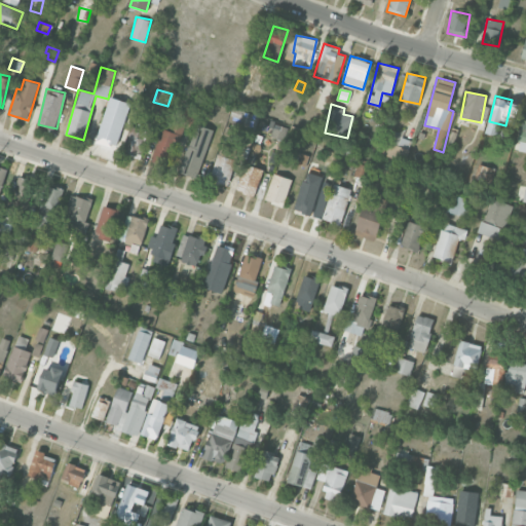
[(113,146),(116,124),(100,122),(98,144),(113,146)]
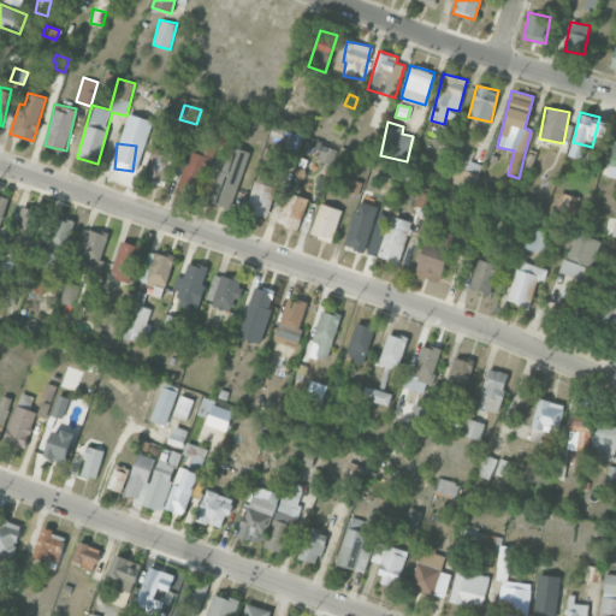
[(231,208),(249,152),(229,144),(211,202),(231,208)]
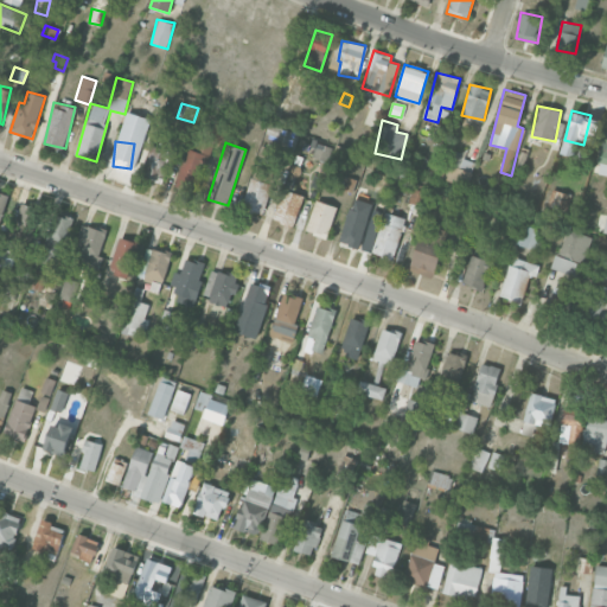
[(332,148),(317,142),(312,157),(328,161),(332,148)]
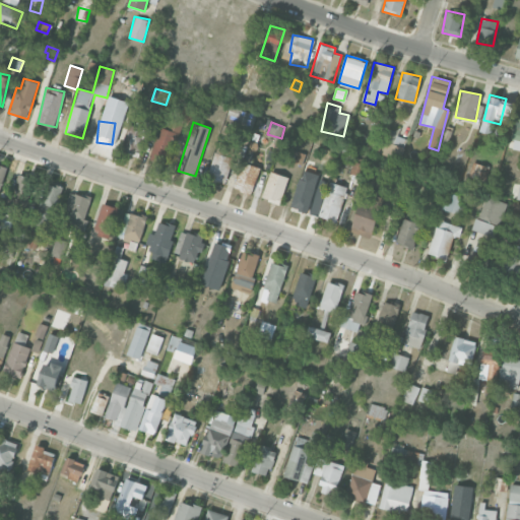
[(139,156),(143,141),(148,142),(150,130),(129,125),(122,152),(139,156)]
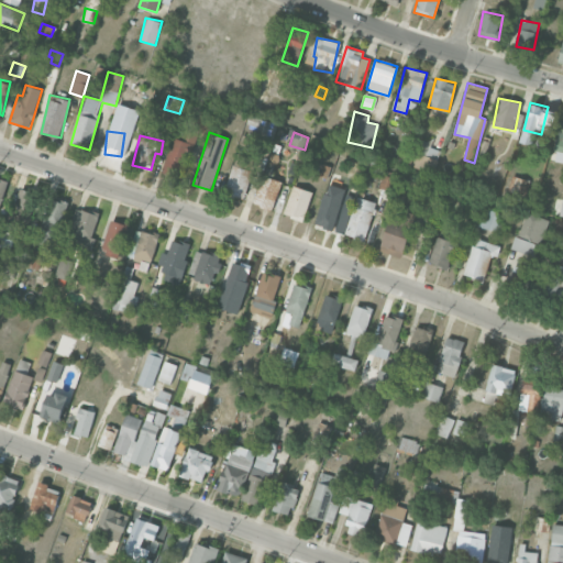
[(183,179),(194,144),(173,138),(162,173),(183,179)]
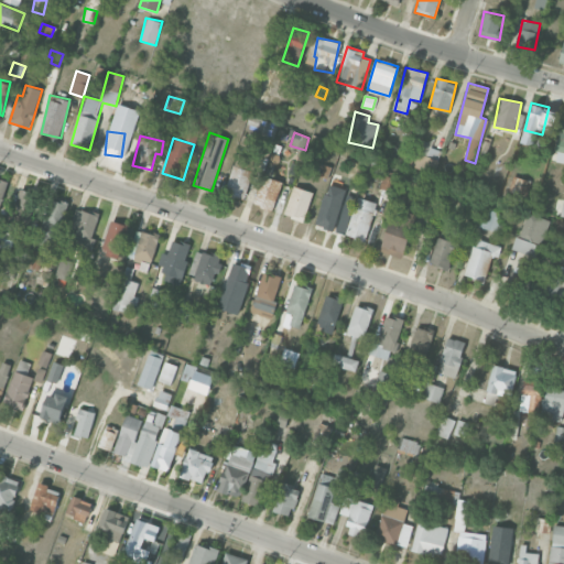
[(441,152),(422,145),(414,166),(434,173),(441,152)]
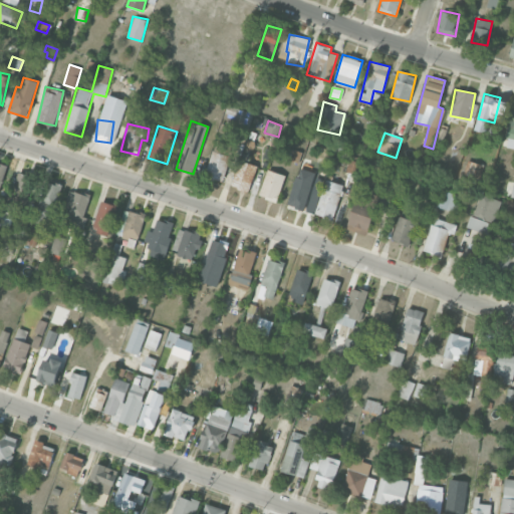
[(223,181),(234,145),(216,140),(205,176),(223,181)]
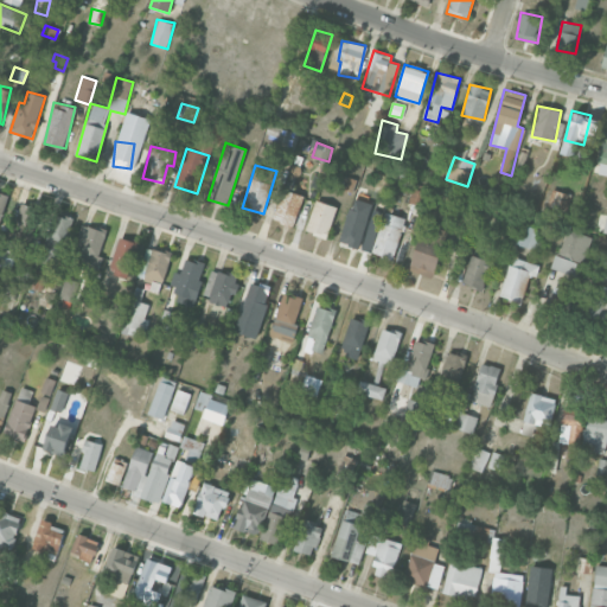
[(342,189),(353,192),(357,179),(345,177),(342,189)]
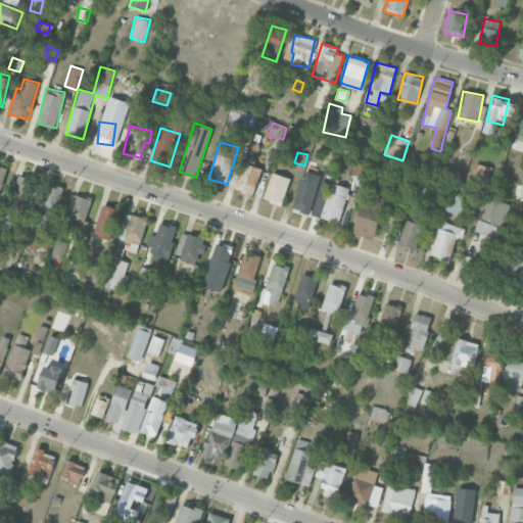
[(235,190),(253,195),(262,168),(243,162),(235,190)]
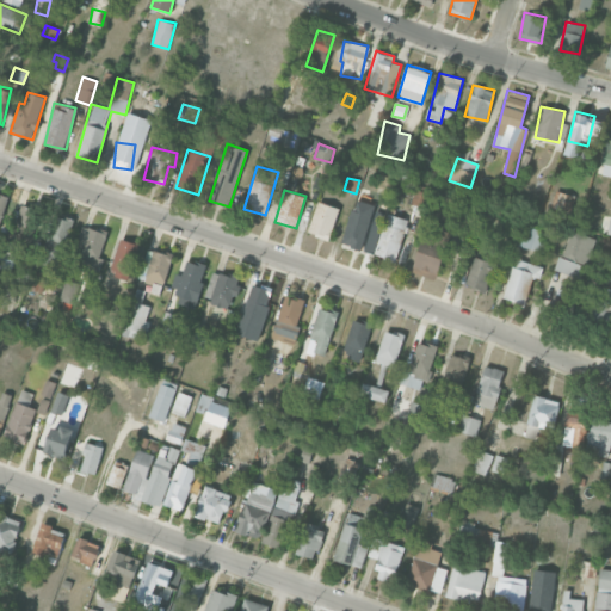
[(420,207),(425,192),(415,190),(411,204),(420,207)]
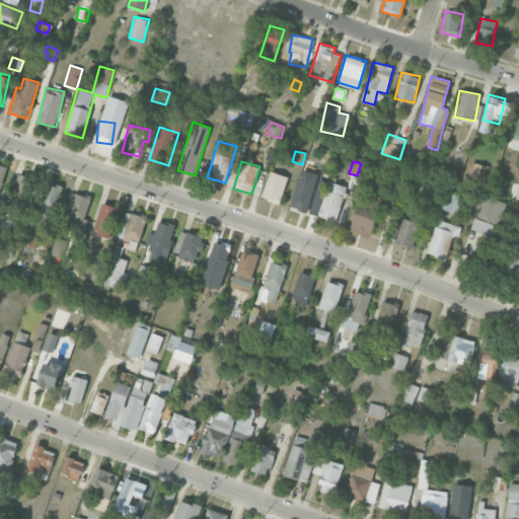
[(484,180),(489,167),(472,161),(468,175),(484,180)]
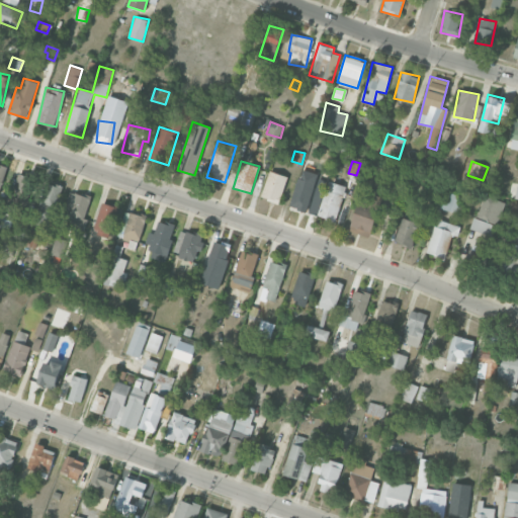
[(280,202),(286,175),(268,171),(262,198),(280,202)]
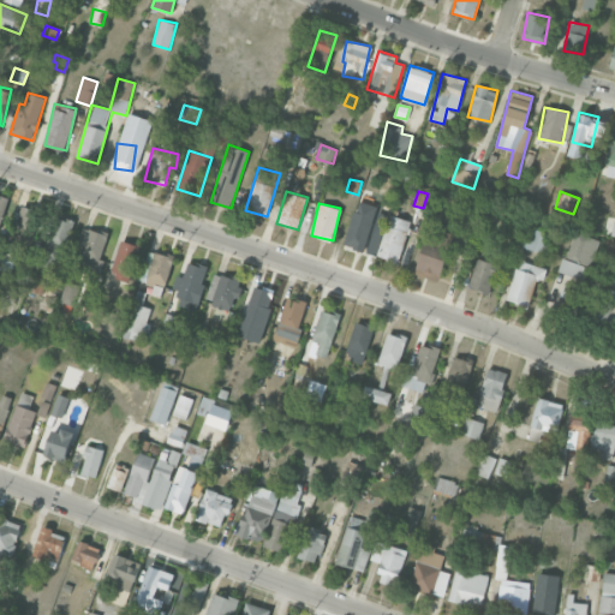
[(364,252),(375,216),(353,210),(344,246),(364,252)]
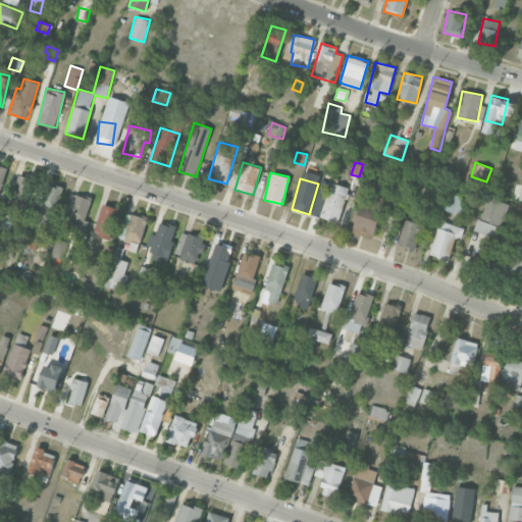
[(311,215),(340,222),(349,188),(330,183),(321,179),(311,215)]
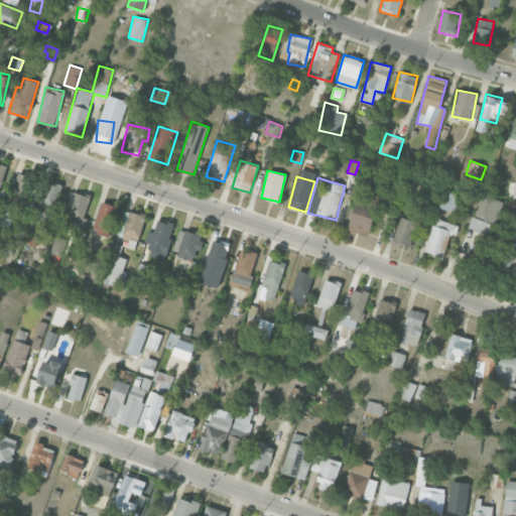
[(58,184),(43,182),(36,223),(52,225),(58,184)]
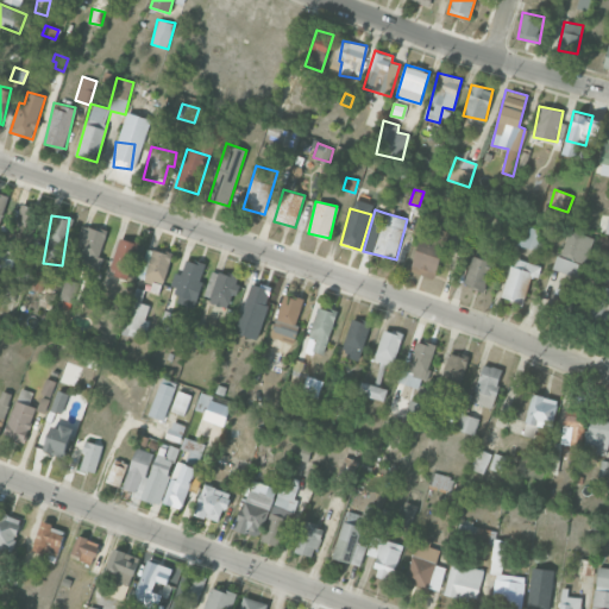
[(513,243),(535,251),(542,231),(520,224),(513,243)]
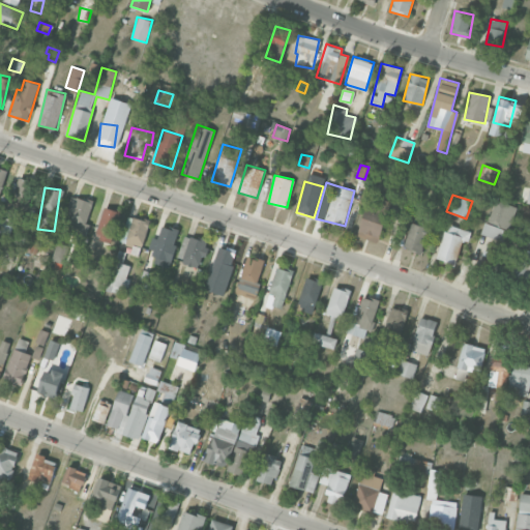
[(64,216),(68,218),(65,229),(87,236),(91,225),(86,223),(93,203),(71,196),(64,216)]
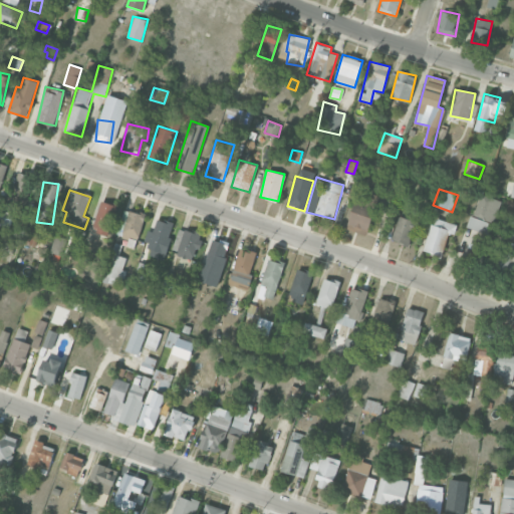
[(378,196),(369,193),(366,203),(354,200),(346,229),(366,235),(378,196)]
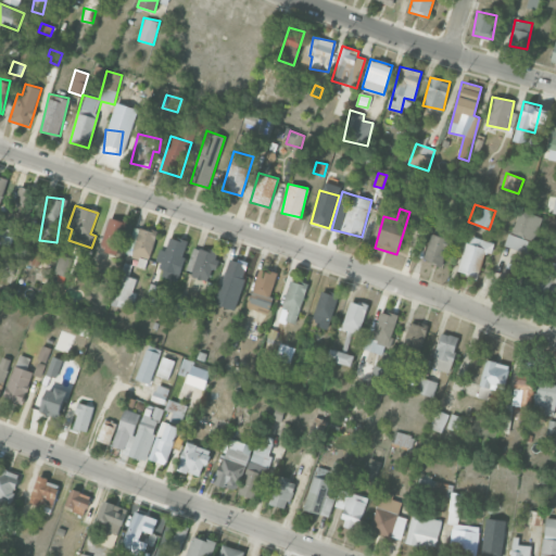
[(513,235),(535,240),(542,216),(519,211),(513,235)]
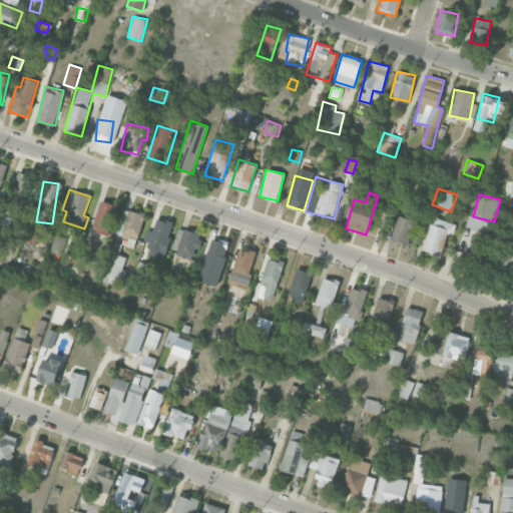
[(91,229),(108,234),(117,205),(100,199),(91,229)]
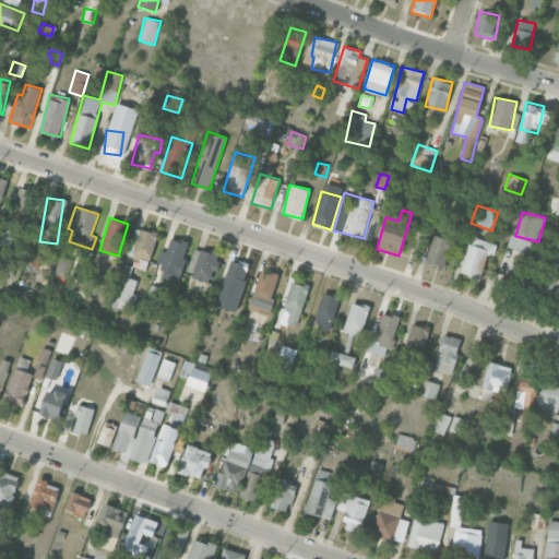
[(150,261),(158,234),(138,227),(129,254),(150,261)]
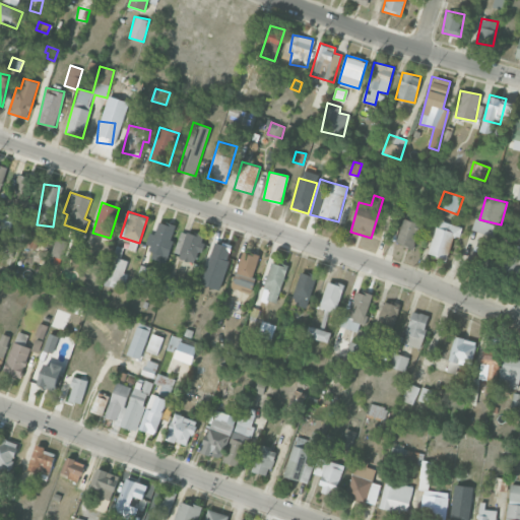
[(423,234),(426,225),(403,218),(396,244),(413,248),(417,233),(423,234)]
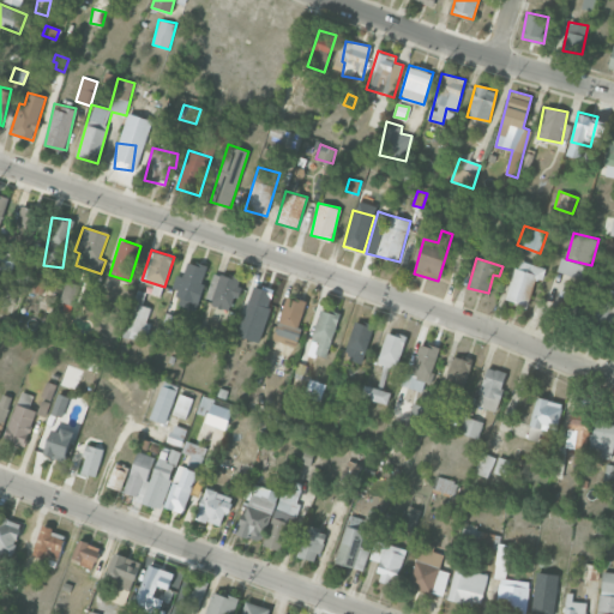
[(582,280),(587,265),(561,258),(557,272),(582,280)]
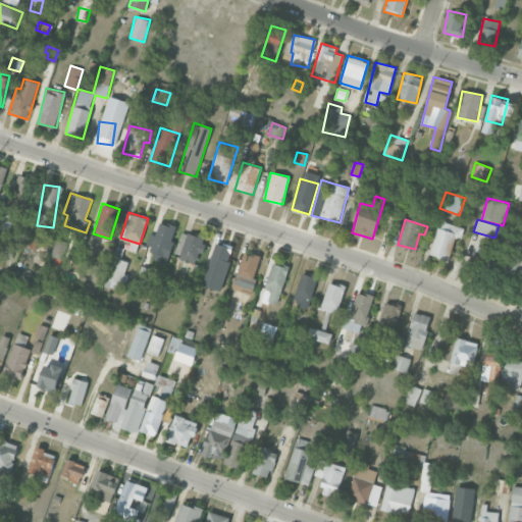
[(150,232),(146,247),(156,250),(153,260),(165,264),(177,226),(159,221),(155,235),(150,232)]
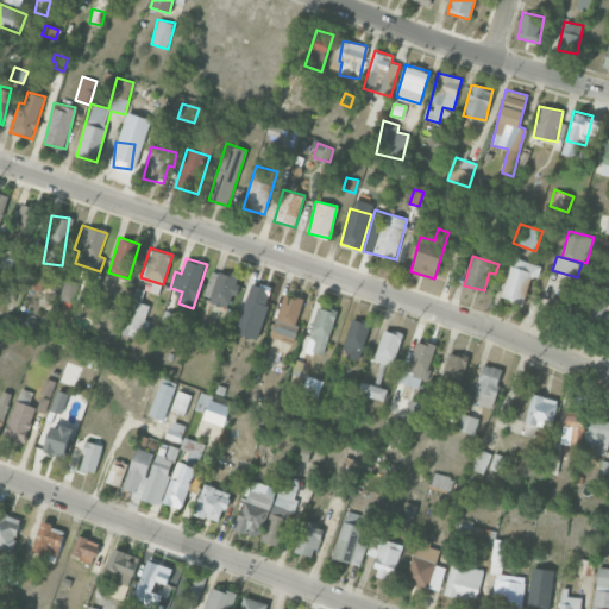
[(502,297),(523,303),(531,276),(538,278),(541,265),(513,258),(502,297)]
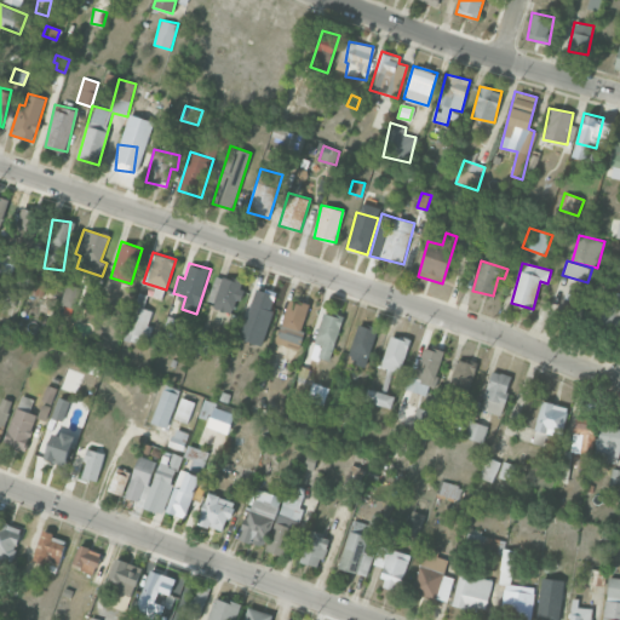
[(47,279),(33,274),(27,291),(41,296),(47,279)]
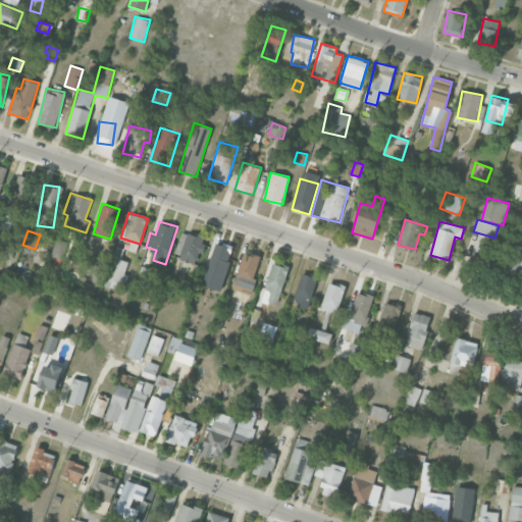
[(173,256),(197,263),(205,239),(181,230),(173,256)]
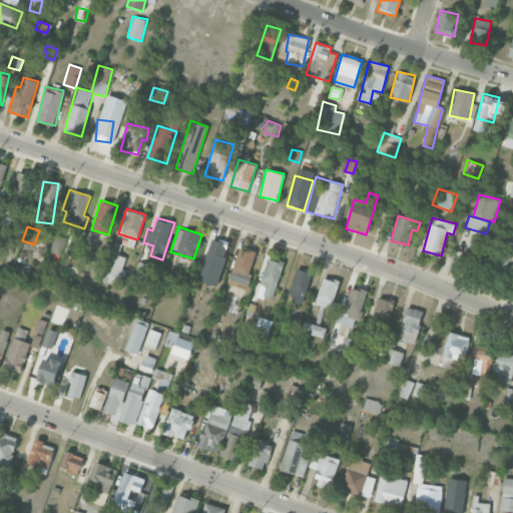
[(66,237),(54,234),(50,252),(63,255),(66,237)]
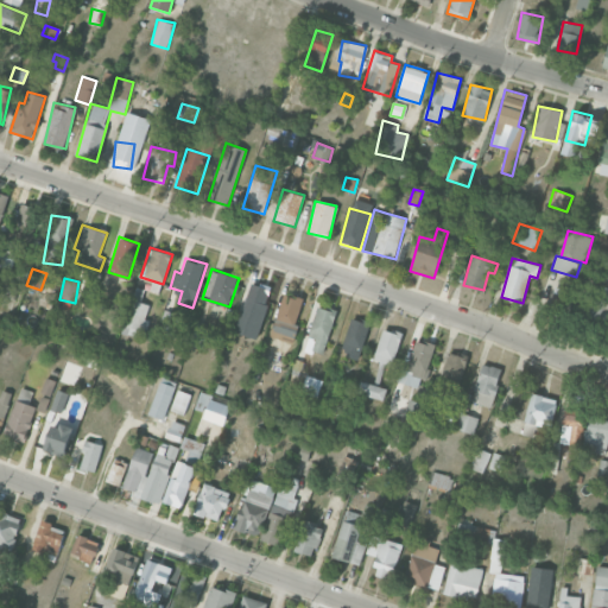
[(273,289),(252,282),(234,333),(255,340),(273,289)]
